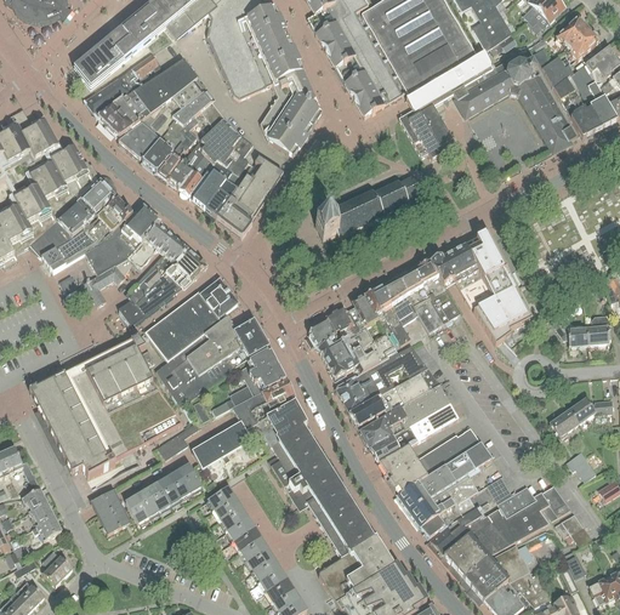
[(60,18),(62,21),(70,9),(67,9),(67,4),(66,0),(3,0),(4,3),(5,4),(6,5),(9,5),(10,6),(16,16),(18,20),(22,21),(24,22),(28,24),(32,26),(35,26),(39,26),(43,26),(46,24),(50,23),(53,22),(56,20),(60,18)]
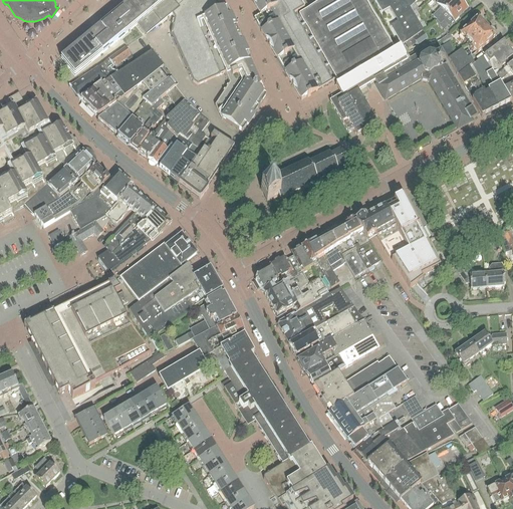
[(126,0),(125,1),(123,2),(121,5),(117,6),(116,8),(114,10),(113,12),(110,14),(82,36),(59,54),(73,71),(136,19),(146,31),(155,23),(171,10),(174,12),(170,28),(192,77),(197,81),(224,68),(229,79),(214,101),(221,115),(240,129),(241,130),(266,91),(265,91),(256,85),(260,80),(256,71),(256,70),(255,70),(249,57),(250,57),(226,3),(221,6),(218,0),(126,0)]
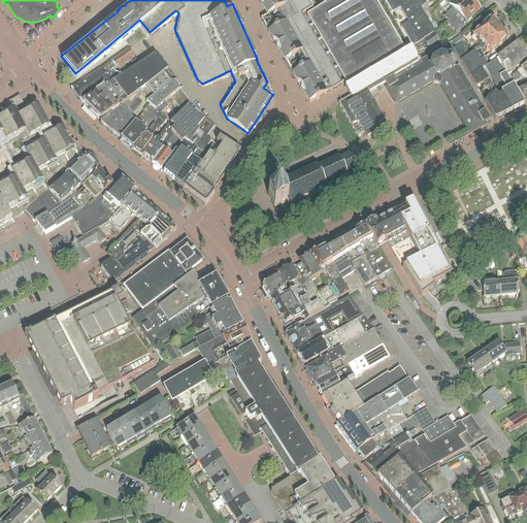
[(260,0),(267,10),(260,14),(308,99),(309,99),(309,98),(315,95),(315,96),(318,94),(341,79),(301,10),(311,4),(309,0),(260,0)]
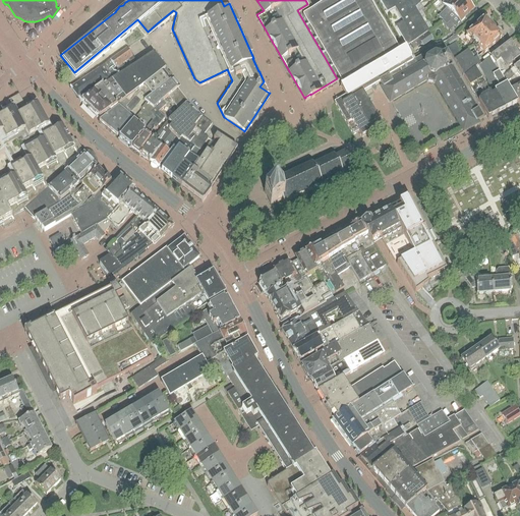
[(412,56),(405,44),(404,44),(399,47),(370,0),(322,0),(309,7),(302,11),(342,80),(339,82),(345,92),(345,93),(348,91),(349,93),(361,87),(362,88),(369,83),(372,87),(376,84),(373,80),(379,77),(378,75),(387,70),(388,71),(412,56)]
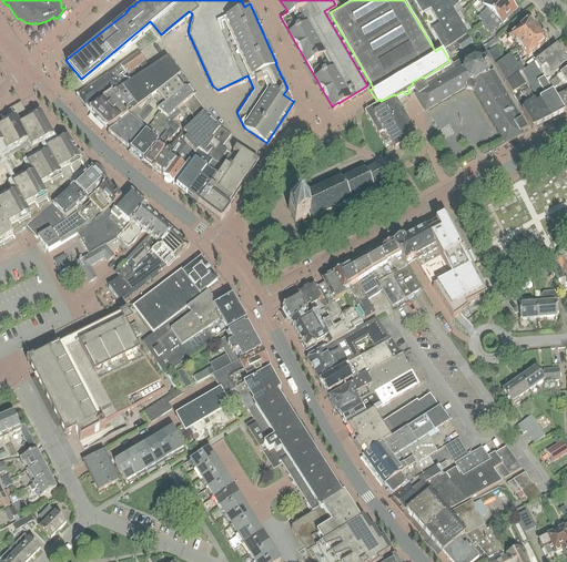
[(415,0),(422,10),(431,4),(439,20),(431,24),(443,46),(451,40),(466,29),(451,3),(455,0),(415,0)]
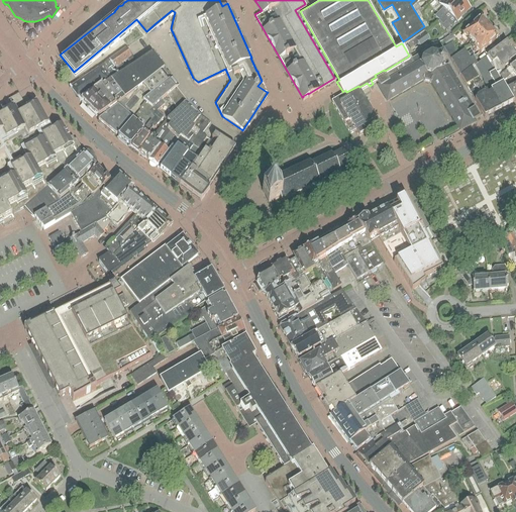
[(425,0),(417,7),(421,12),(431,5),(427,0),(425,0)]
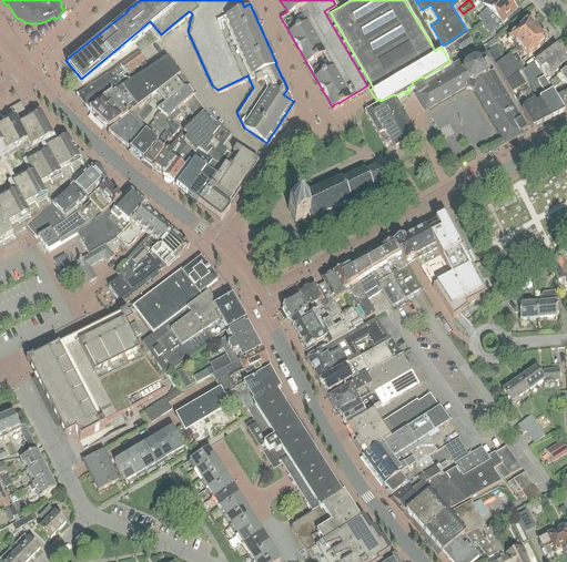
[(478,13),(483,18),(499,0),(482,0),(489,7),(487,9),(485,7),(478,13)]
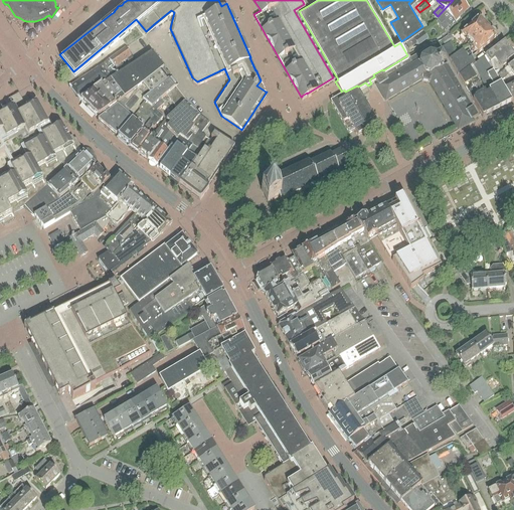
[(438,16),(435,18),(444,27),(454,16),(455,17),(459,13),(458,12),(467,3),(466,2),(466,1),(465,0),(453,0),(438,16)]
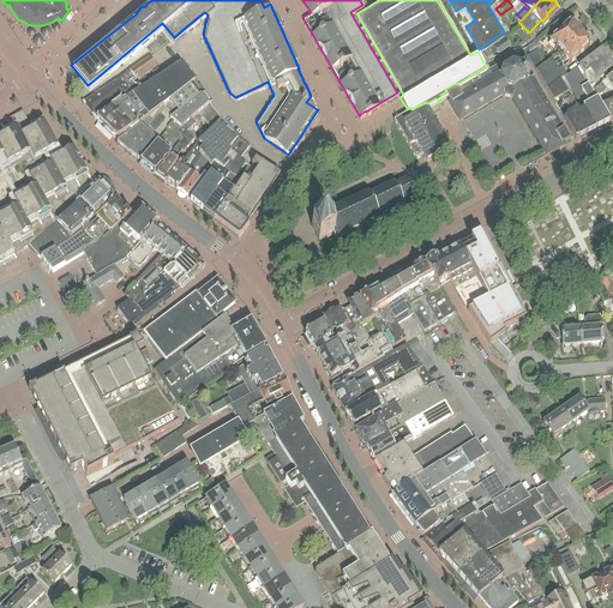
[(547,36),(558,47),(581,26),(570,16),(547,36)]
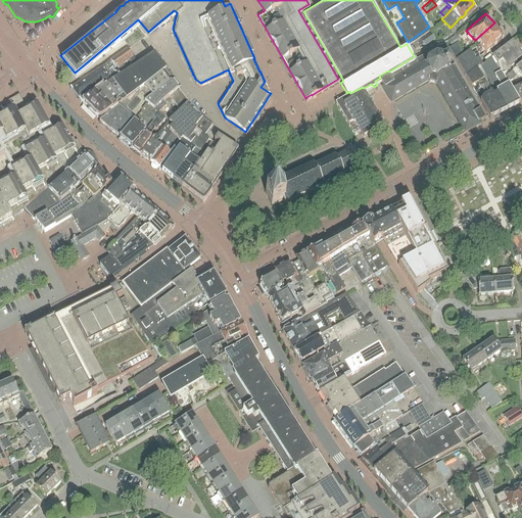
[(503,32),(494,22),(475,40),(484,50),(503,32)]
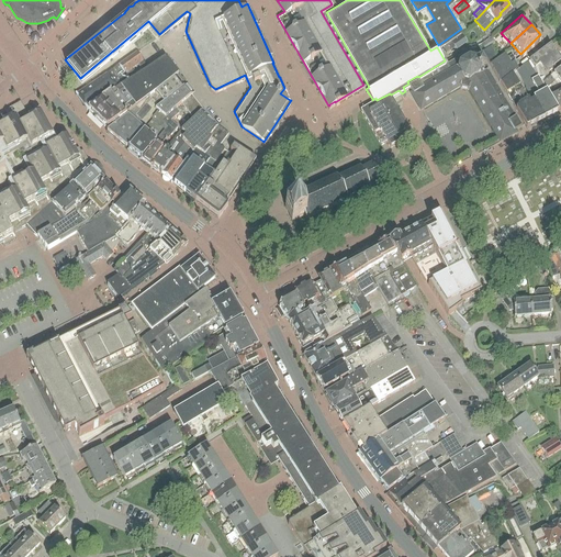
[(466,37),(461,31),(447,41),(450,45),(453,43),(456,45),(466,37)]
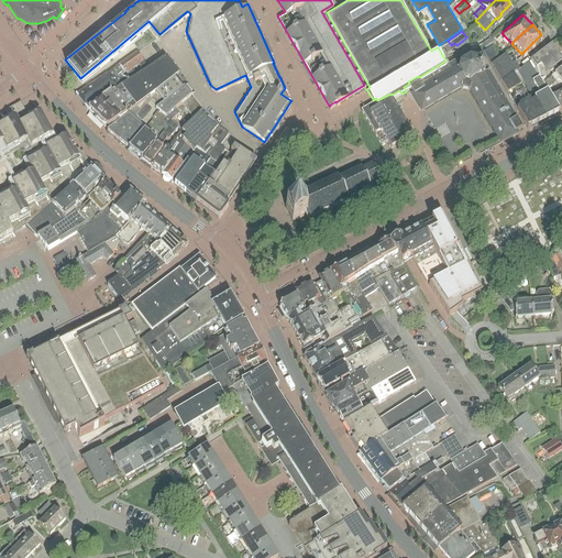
[(484,45),(495,40),(492,34),(481,40),(484,45)]
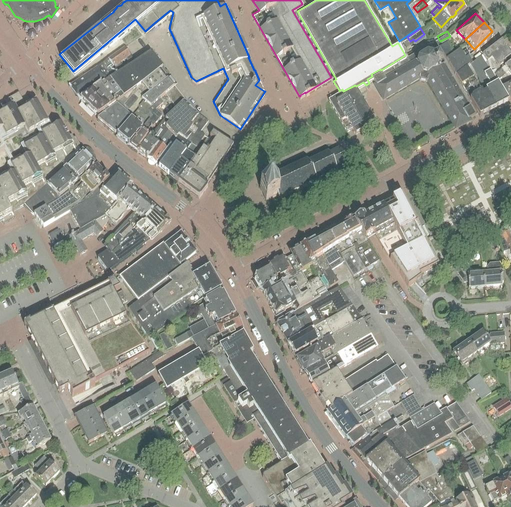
[(485,58),(484,59),(490,70),(504,59),(503,57),(510,51),(510,50),(500,37),(481,51),(485,58)]
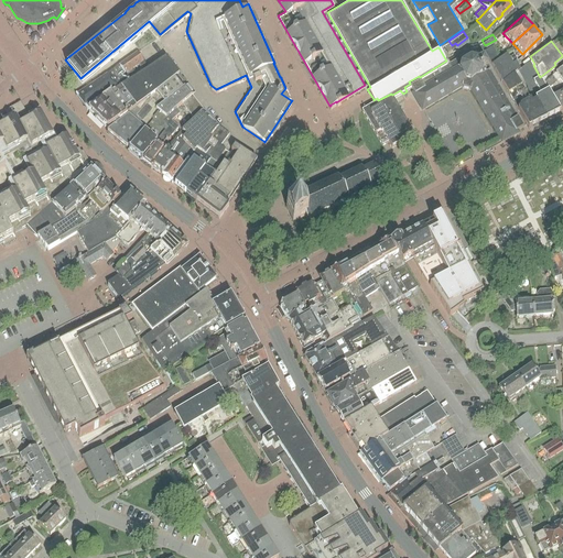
[(512,69),(515,67),(519,64),(515,56),(510,59),(506,52),(499,56),(491,43),(483,47),(500,78),(512,69)]
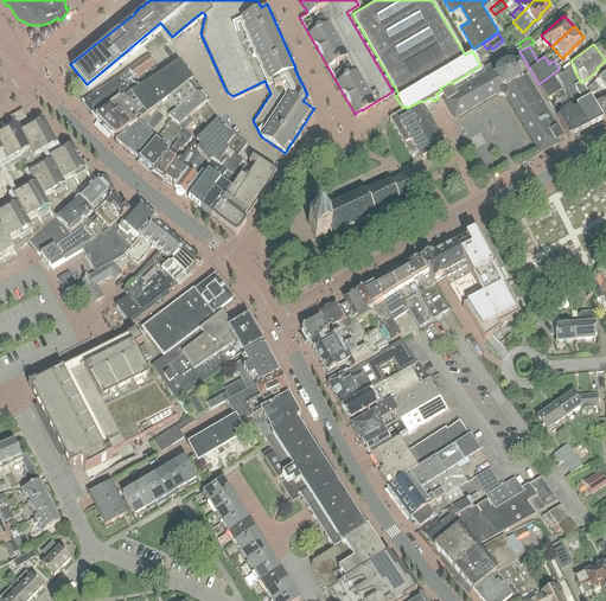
[(141,70),(154,61),(147,51),(128,65),(115,75),(81,98),(93,112),(94,113),(123,93),(147,78),(141,70)]
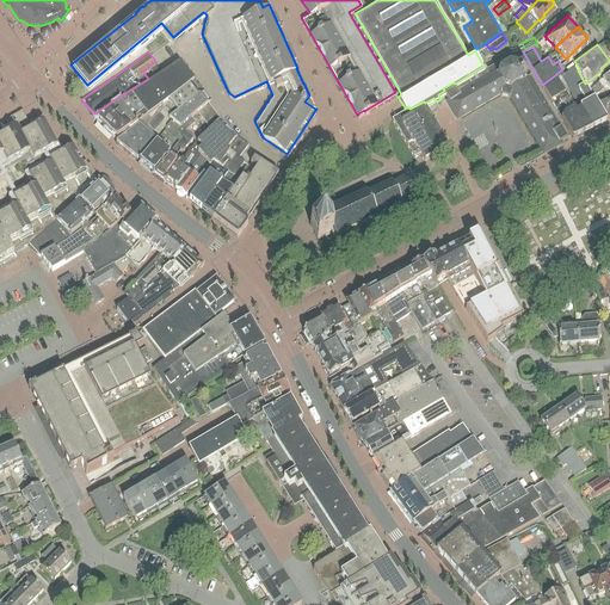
[(484,66),(455,84),(454,82),(443,88),(444,91),(448,97),(447,98),(456,115),(498,90),(499,92),(507,94),(509,93),(540,147),(541,147),(542,149),(560,140),(559,139),(566,134),(529,71),(522,75),(519,72),(522,71),(521,69),(525,67),(522,61),(516,65),(512,59),(507,62),(503,55),(484,66)]
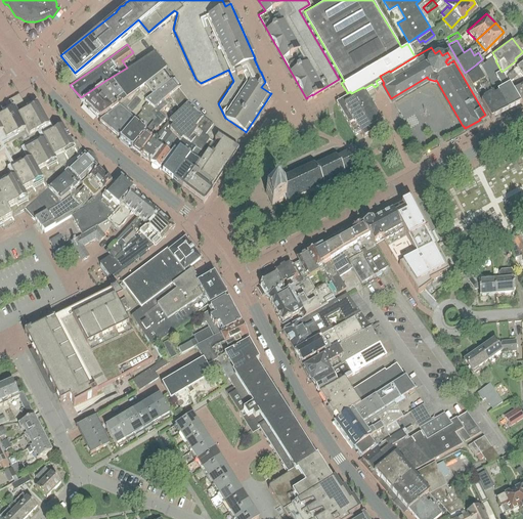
[(142,82),(165,66),(165,65),(154,49),(138,60),(127,68),(106,80),(81,97),(98,115),(99,115),(117,101),(125,95),(142,82)]
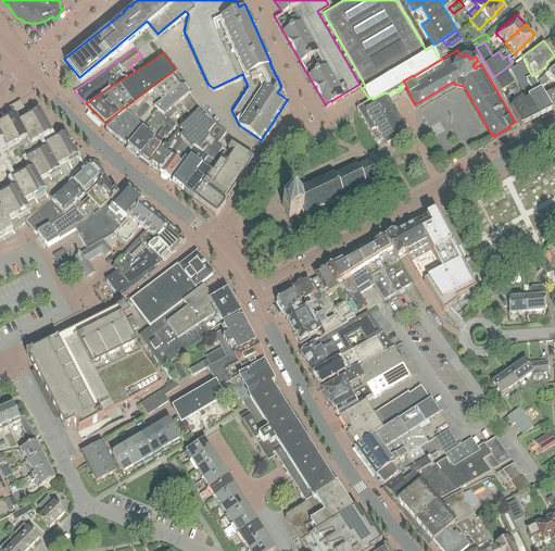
[(507,66),(516,82),(524,95),(526,94),(538,113),(551,107),(544,95),(540,88),(534,79),(532,76),(526,64),(522,57),(512,64),(512,63),(507,66)]
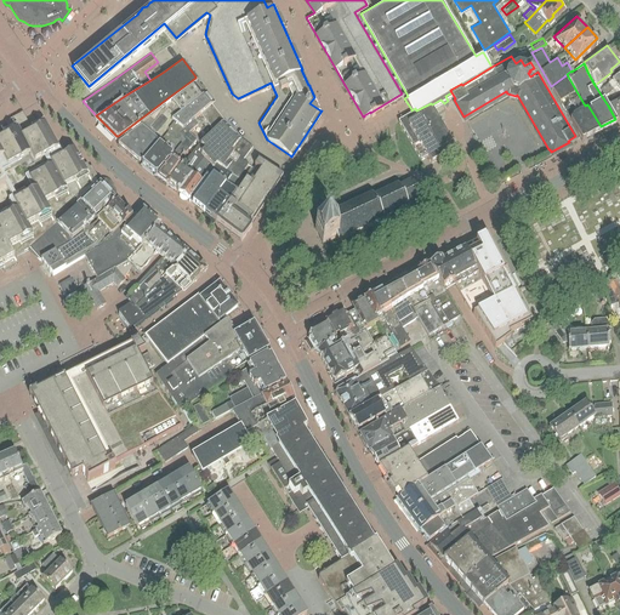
[(615,89),(618,91),(619,89),(619,70),(597,89),(603,98),(615,89)]
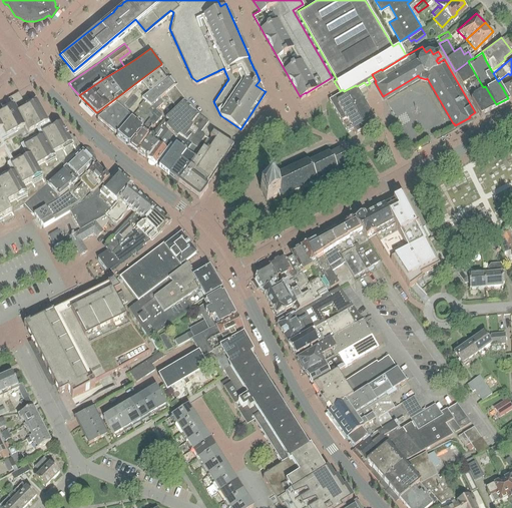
[(455,71),(471,97),(474,95),(473,93),(477,91),(470,79),(476,75),(468,61),(466,63),(455,71)]
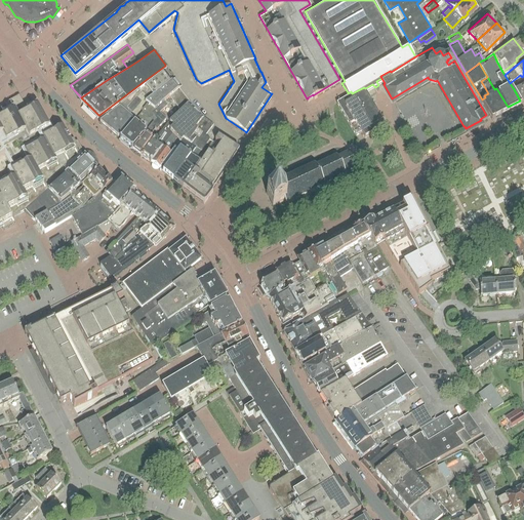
[(143,82),(152,93),(171,76),(169,74),(168,74),(167,73),(169,71),(165,66),(143,82)]
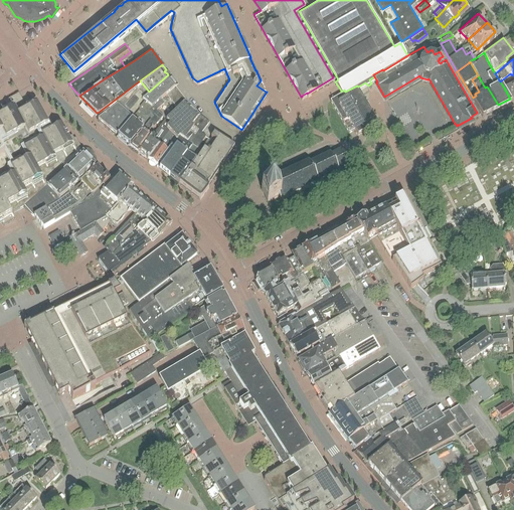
[(513,73),(512,75),(513,76),(513,82),(504,88),(510,99),(513,97),(513,73)]
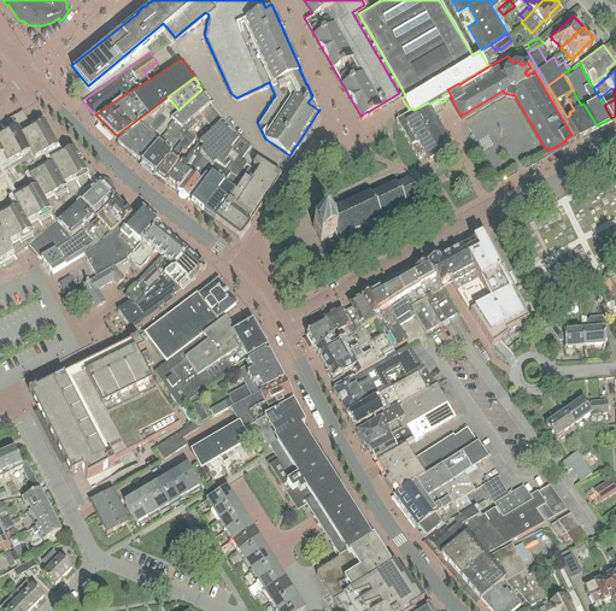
[(162,136),(140,159),(146,164),(153,171),(169,152),(183,137),(177,129),(192,116),(199,110),(210,100),(210,99),(203,89),(201,89),(179,110),(170,117),(162,136)]
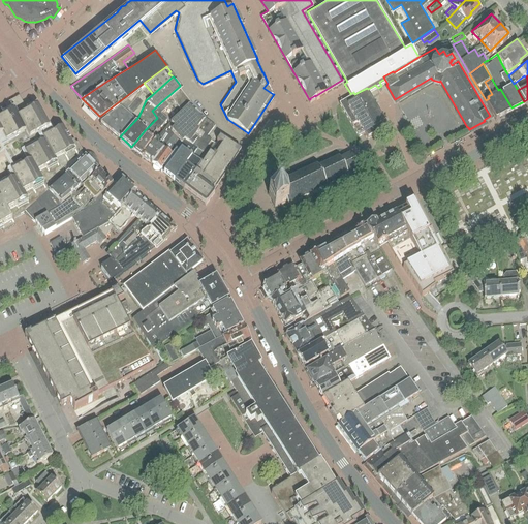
[(488,96),(489,98),(486,100),(494,116),(511,108),(500,89),(498,90),(491,78),(485,82),(492,94),(488,96)]
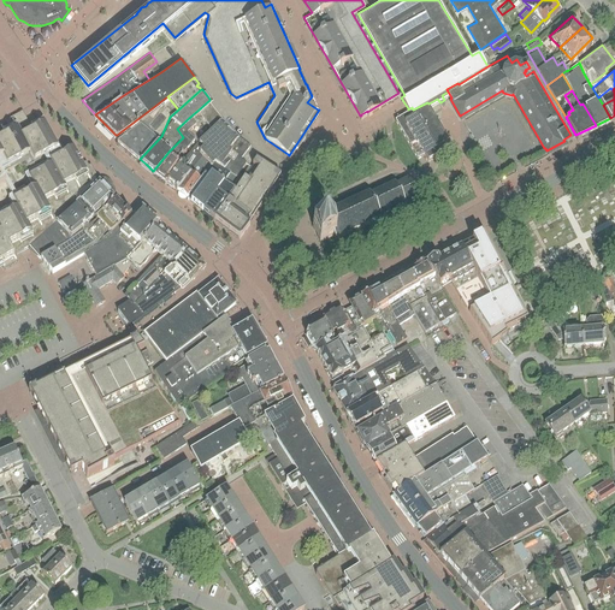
[(161,136),(170,117),(178,110),(167,96),(147,112),(152,119),(145,128),(140,124),(137,119),(117,135),(119,136),(116,138),(137,158),(140,159),(161,136)]
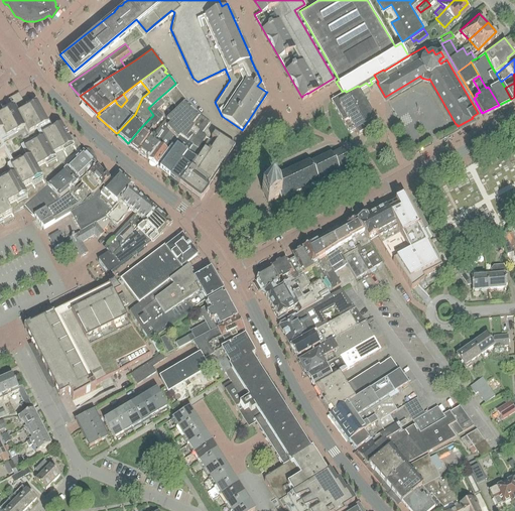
[(185,97),(175,84),(166,92),(176,105),(185,97)]
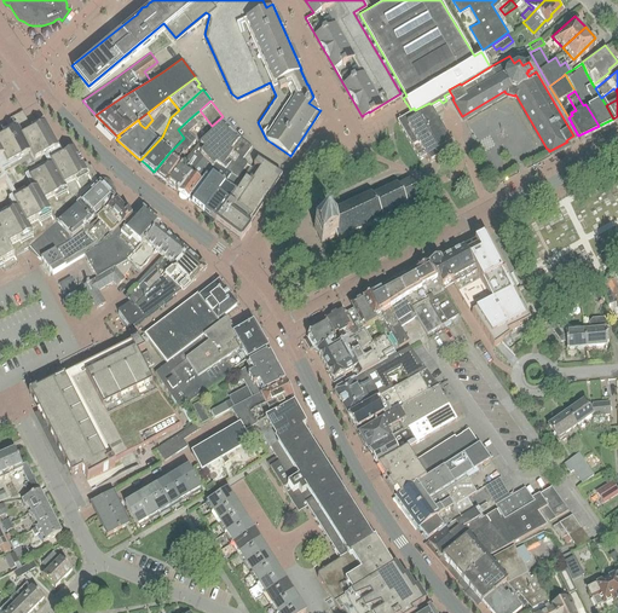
[(0,264),(3,269),(17,260),(13,254),(30,244),(55,221),(97,180),(93,173),(96,172),(90,161),(87,162),(85,157),(80,161),(75,150),(74,149),(71,144),(69,146),(67,143),(63,145),(61,142),(56,143),(52,137),(52,136),(44,121),(42,121),(34,126),(32,122),(30,119),(28,120),(21,108),(4,116),(5,119),(0,121),(0,264)]
